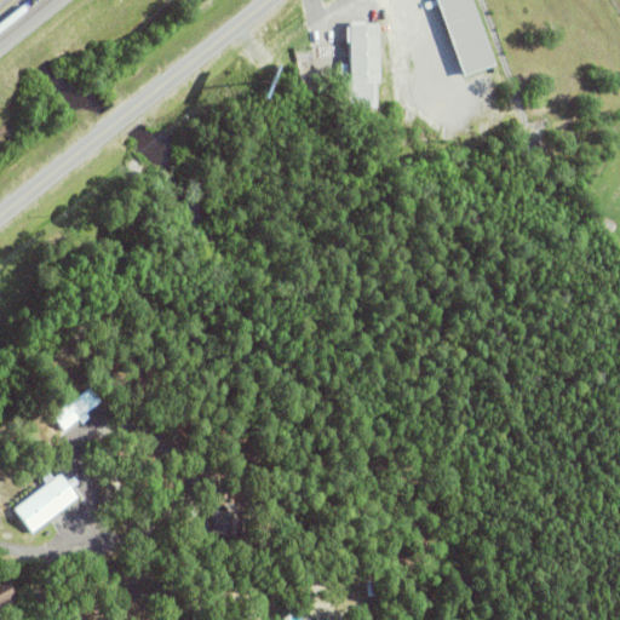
[(435,0),(470,0),(493,63),(461,74),(435,0)]
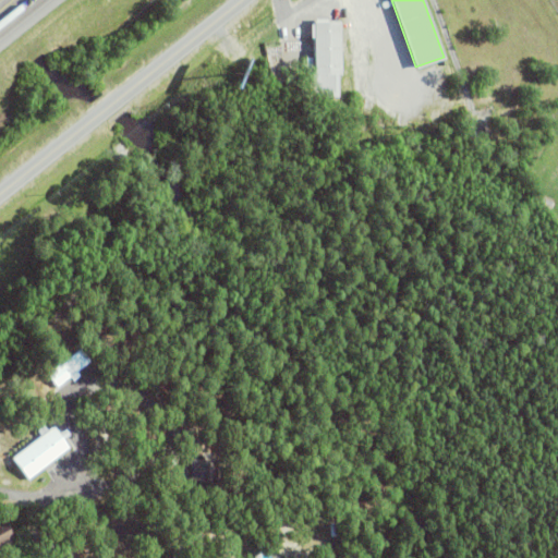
[(306,72),(304,72),(304,57),(312,57),(312,21),(339,21),(339,73),(337,73),(337,96),(306,97),(306,72)]
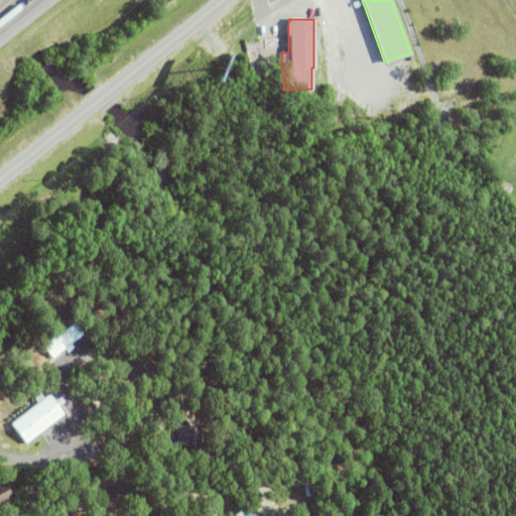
[(63,348),(51,358),(42,347),(73,323),(82,334),(70,344),(70,345),(65,349),(63,348)]
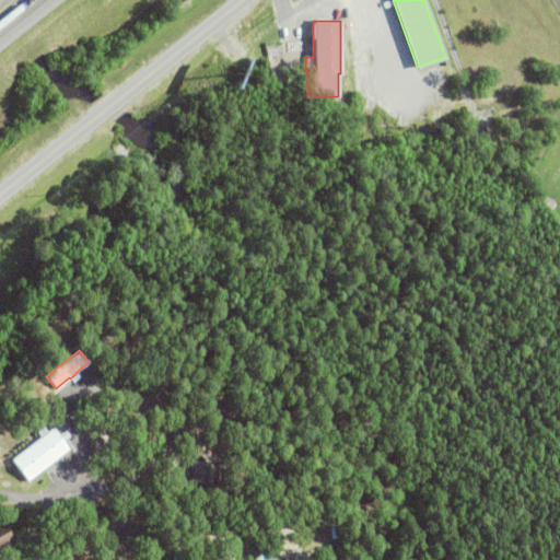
[(53,428),(59,436),(66,431),(70,436),(63,442),(69,450),(27,481),(11,459),(41,438),(36,432),(43,428),(47,432),(53,428)]
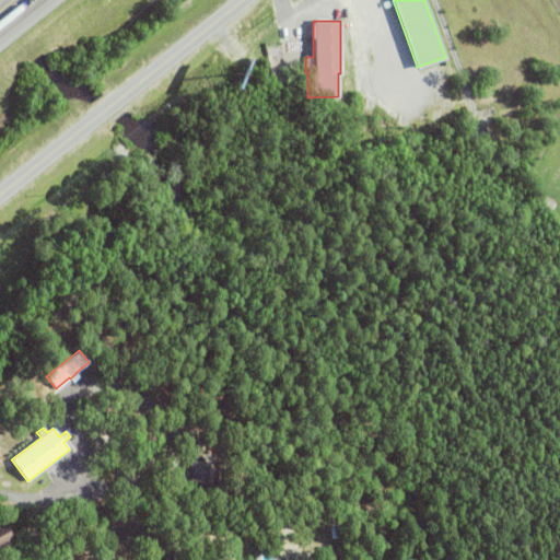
[(243,439),(254,438),(255,458),(244,458),(243,439)]
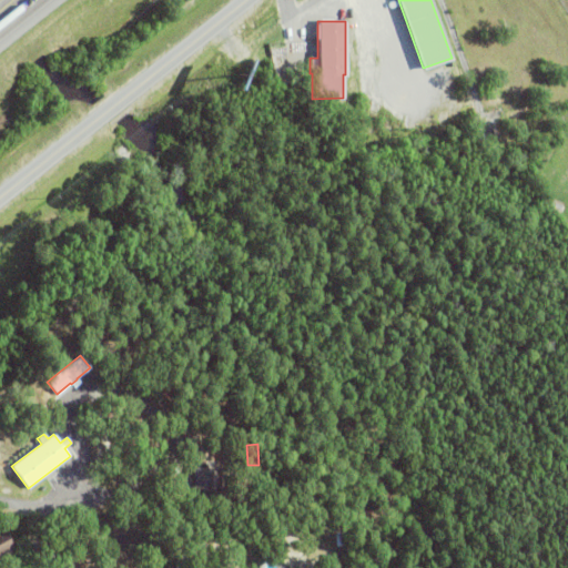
[(193,472),(221,470),(221,504),(194,505),(193,472)]
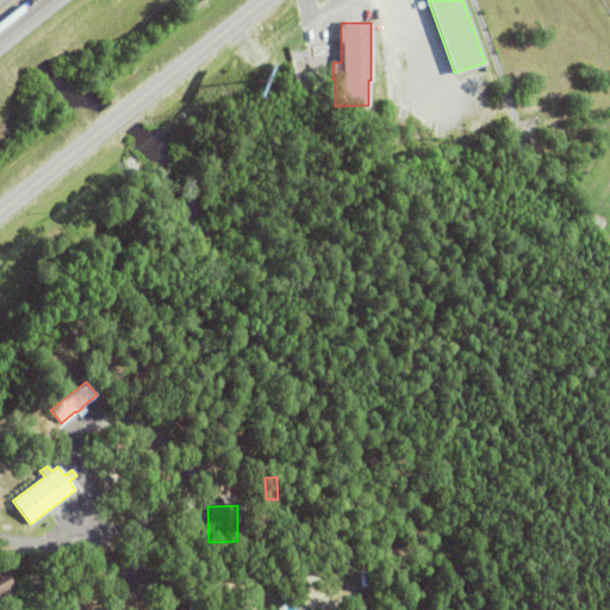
[(360,572),(369,572),(371,587),(360,587),(360,572)]
